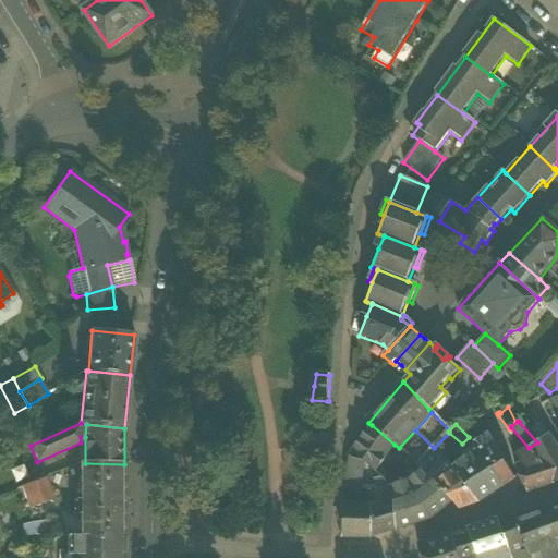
[(375,472),(395,445),(372,425),(349,456),(364,460),(364,461),(363,462),(375,472)]
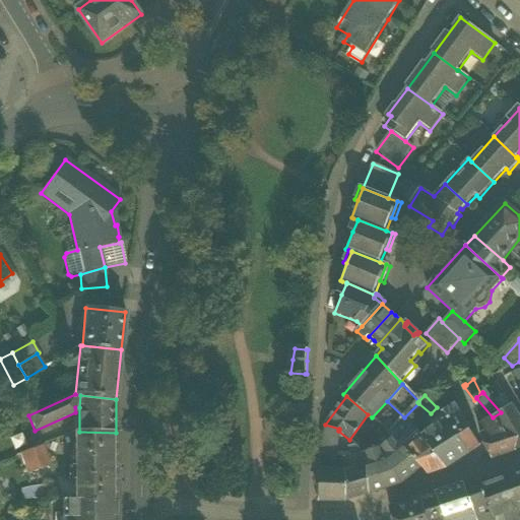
[(442,412),(449,420),(461,412),(455,403),(443,412),(442,412)]
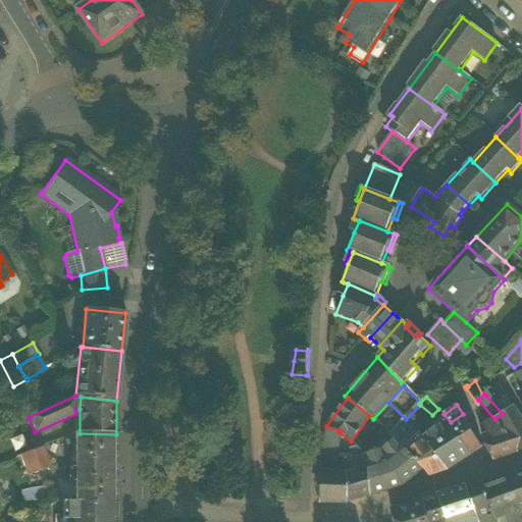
[(514,407),(503,414),(494,419),(498,421),(518,452),(521,450),(521,419),(514,407)]
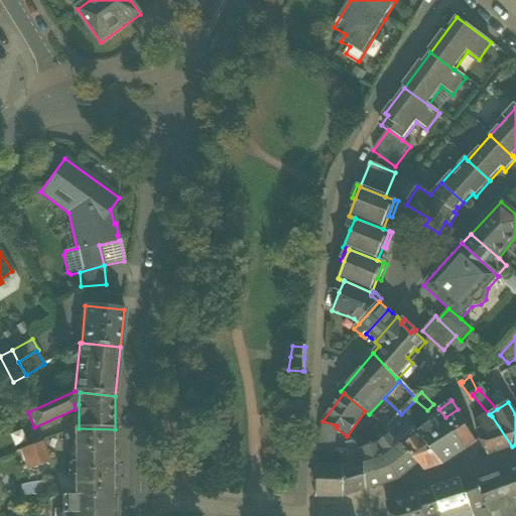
[(427,410),(438,423),(445,418),(445,417),(438,409),(439,409),(433,404),(427,410)]
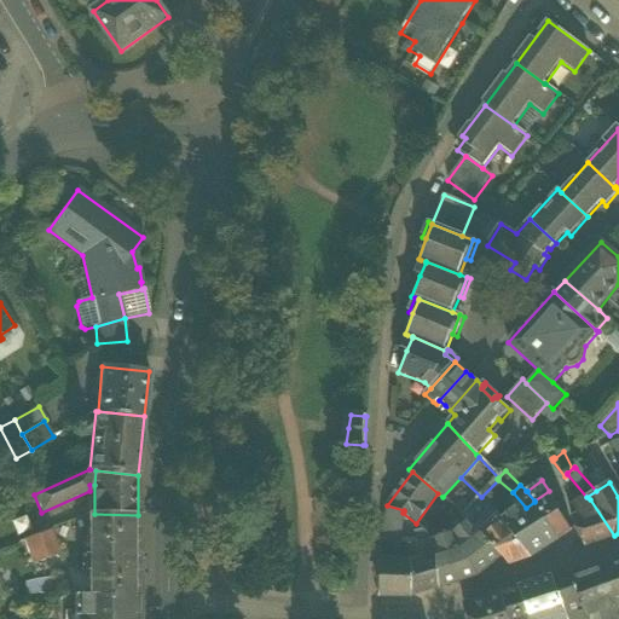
[(572,531),(549,491),(534,501),(534,502),(559,541),(572,531)]
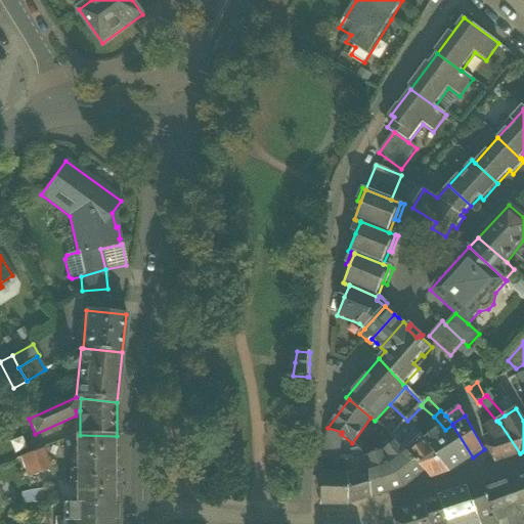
[(496,462),(520,453),(499,423),(496,421),(485,428),(489,435),(484,439),(487,445),(496,462)]
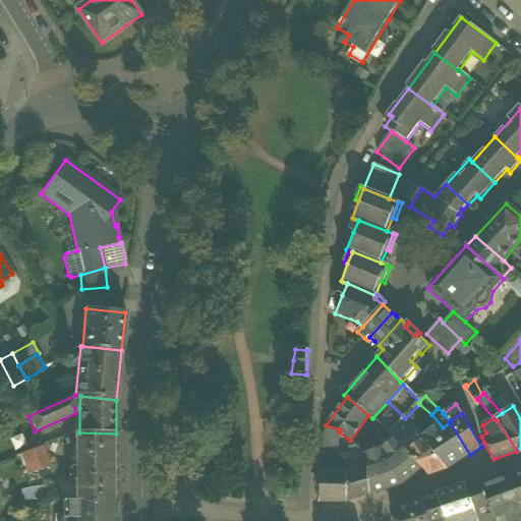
[(447,469),(470,455),(450,422),(443,427),(424,439),(447,469)]
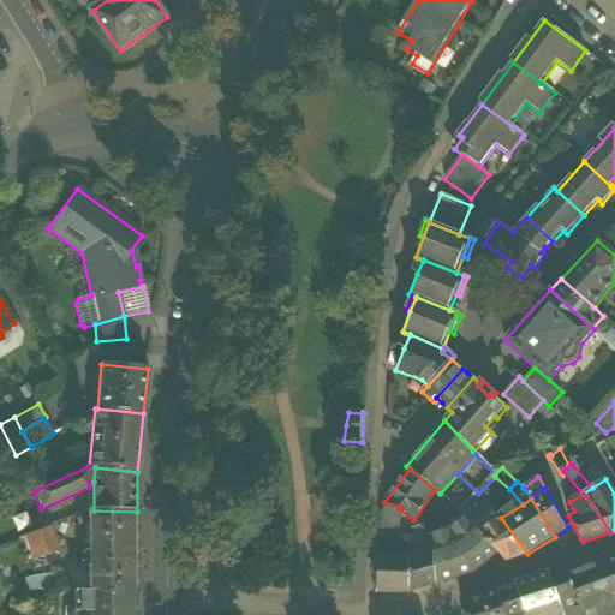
[(384,505),(380,539),(393,539),(398,539),(400,509),(401,508),(401,507),(384,502),(384,503),(384,505)]
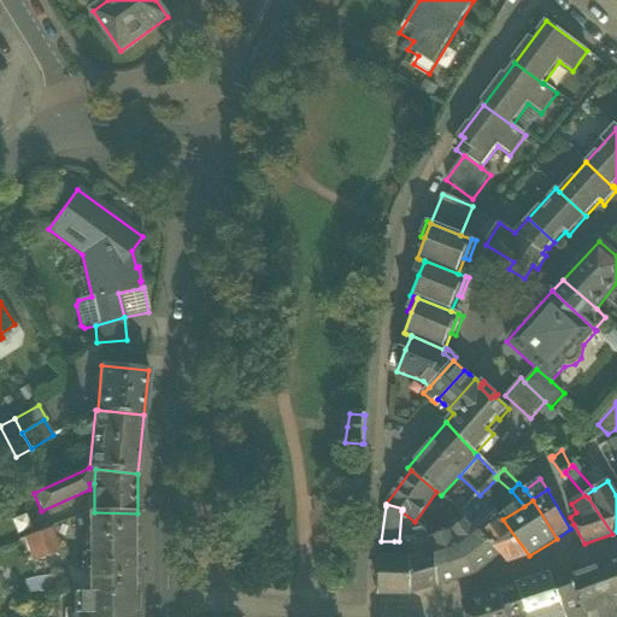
[(88,513),(88,595),(137,595),(137,513),(94,512),(88,512),(88,513)]
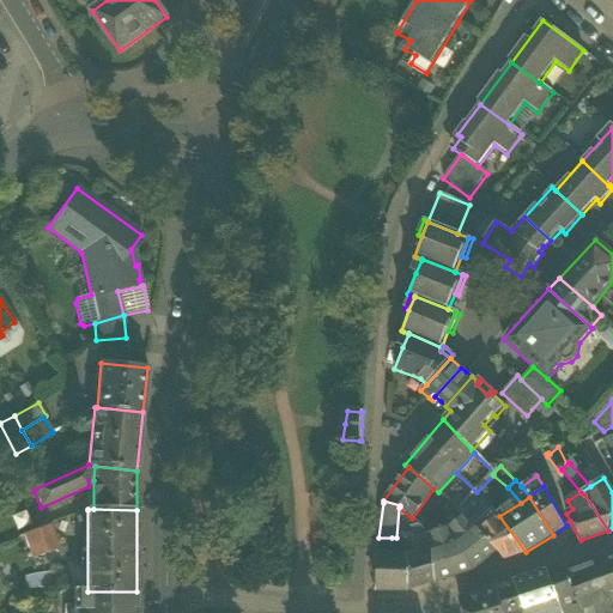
[(504,559),(526,552),(499,516),(479,530),(498,551),(504,559)]
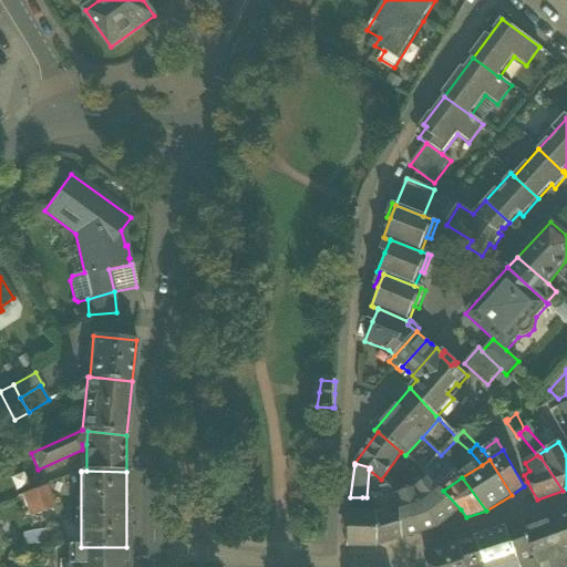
[(437,527),(461,509),(443,491),(431,478),(418,490),(397,497),(402,507),(402,539),(437,527)]
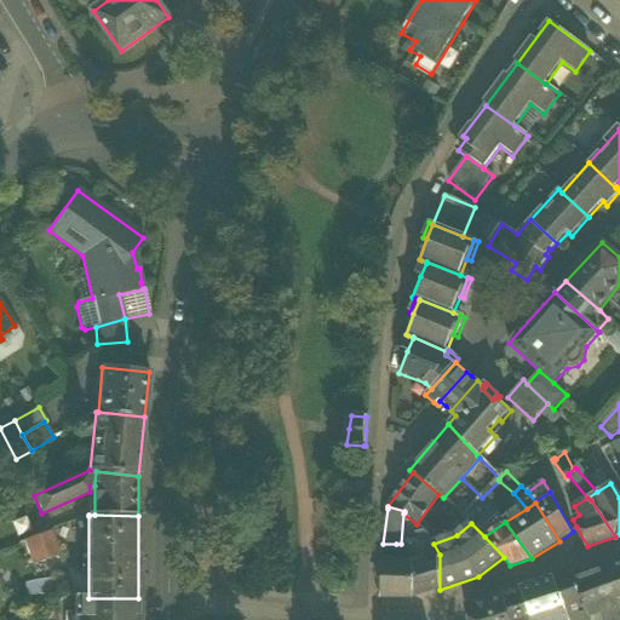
[(414,545),(413,563),(440,555),(434,544),(426,532),(425,530),(415,533),(419,544),(414,545)]
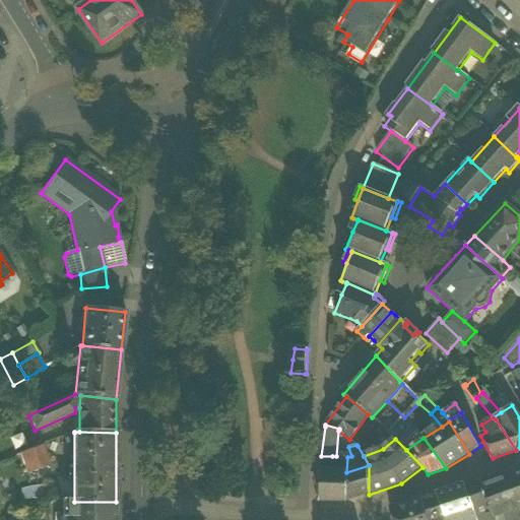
[(20,454),(26,474),(50,467),(42,446),(20,454)]
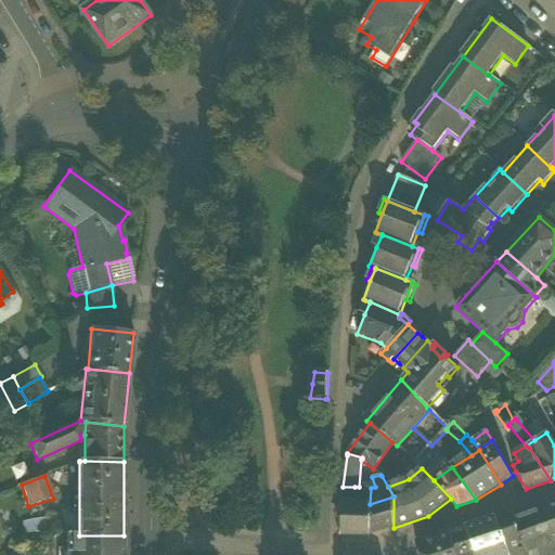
[(355,487),(353,503),(370,504),(371,488),(359,487),(355,487)]
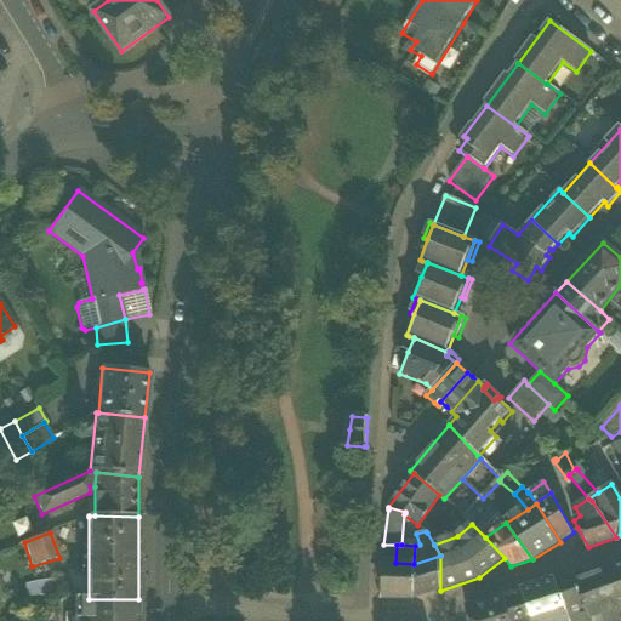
[(440,591),(440,556),(414,564),(415,598),(440,591)]
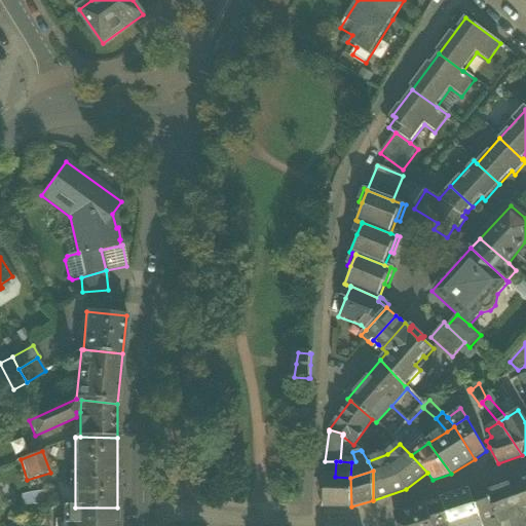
[(525,525),(525,475),(509,482),(522,516),(525,525)]
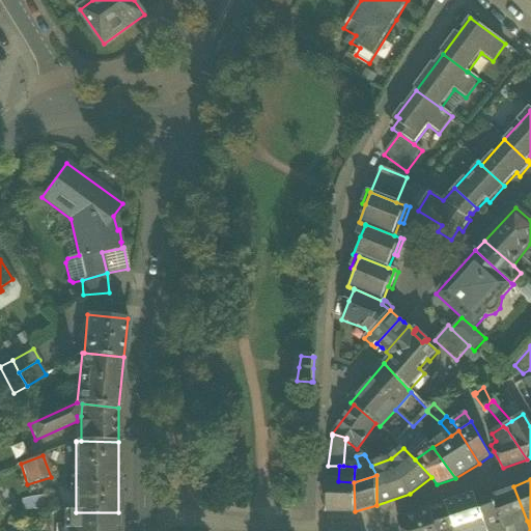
[(355,511),(354,482),(338,481),(327,480),(327,481),(327,511),(355,511)]
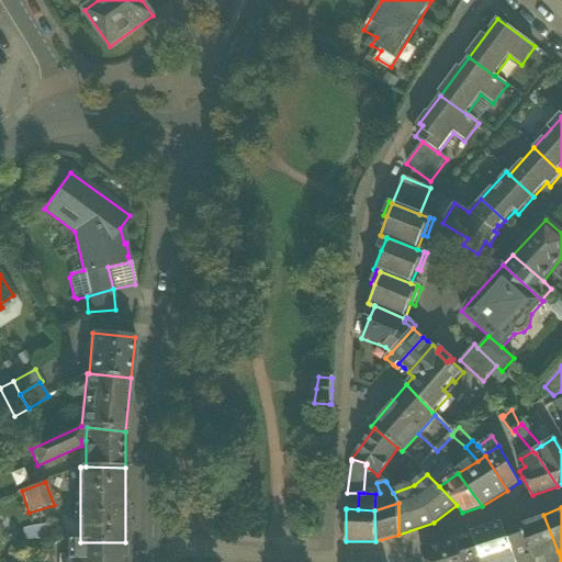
[(519,524),(535,560),(544,557),(558,551),(543,515),(520,524),(519,524)]
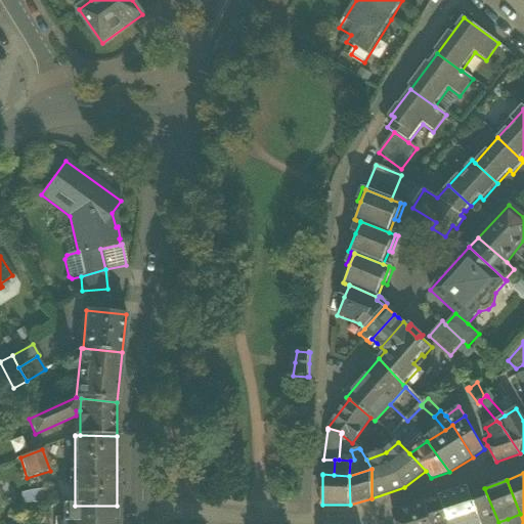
[(484,486),(468,491),(481,523),(499,523),(498,522),(484,488),(485,488),(484,486)]
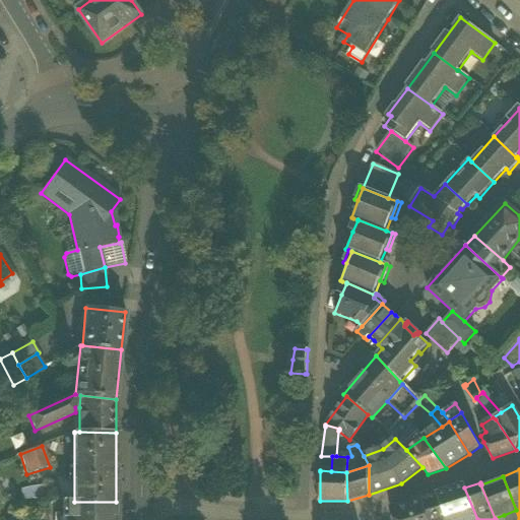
[(477,519),(464,488),(464,485),(437,495),(445,519),(477,519)]
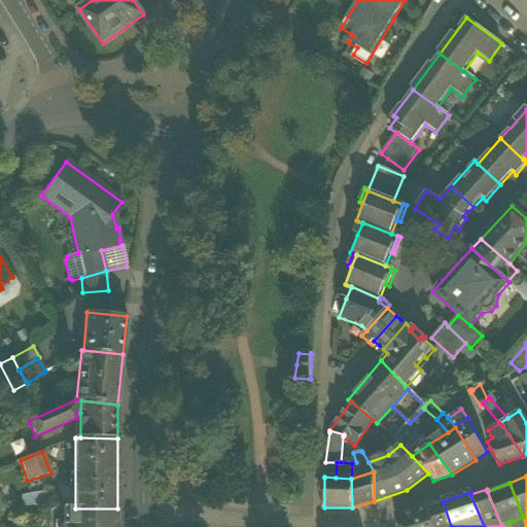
[(451,526),(443,501),(427,505),(433,526),(451,526)]
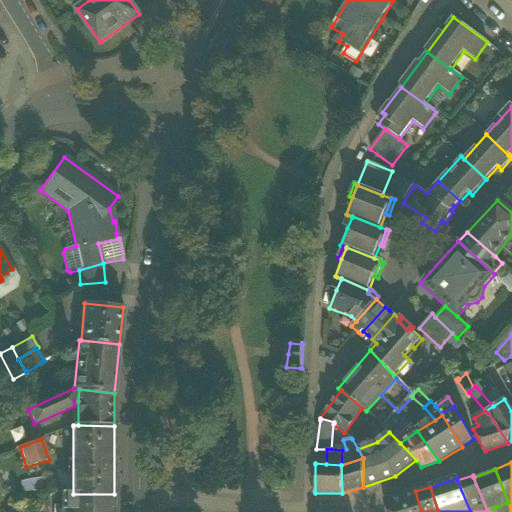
[(387,511),(421,511),(415,491),(384,501),(384,502),(387,511)]
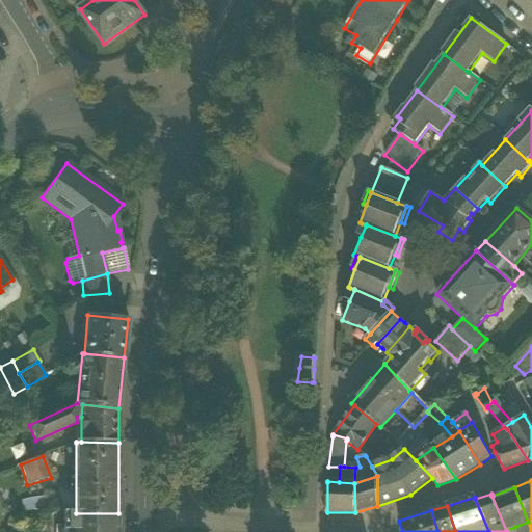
[(63,513),(63,526),(63,531),(117,531),(118,513),(76,513),(63,513)]
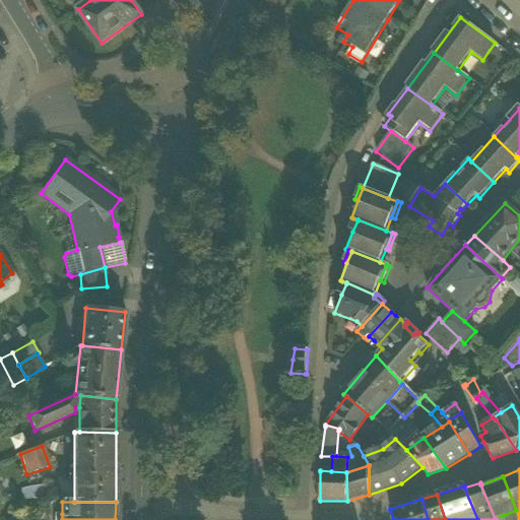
[(519,519),(516,510),(504,515),(505,519),(519,519)]
